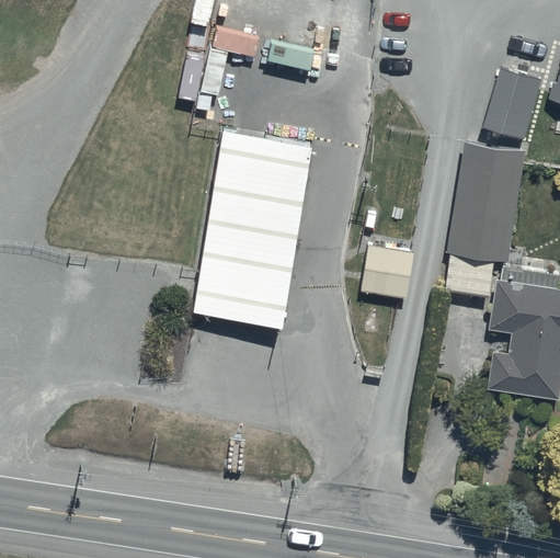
[(559,58),(550,101),(559,102),(559,58)]
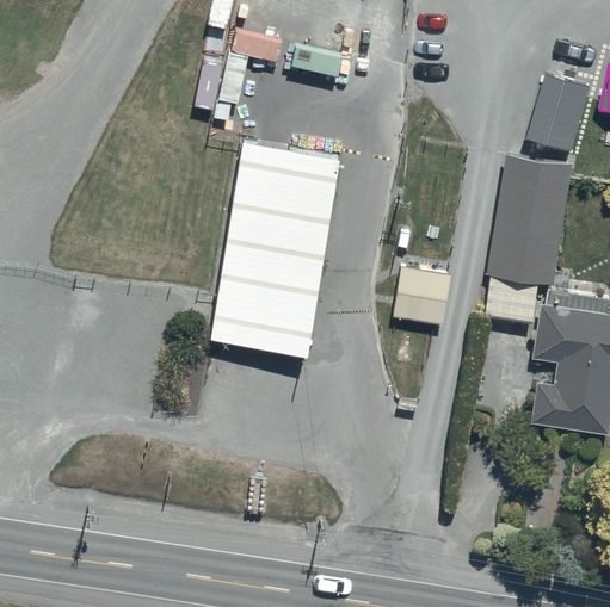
[(543,69),(525,135),(560,144),(578,79),(543,69)]
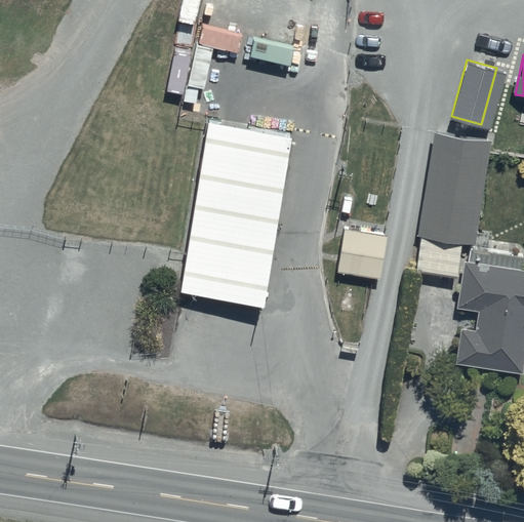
[(292,136),(208,122),(179,294),(263,309),(292,136)]
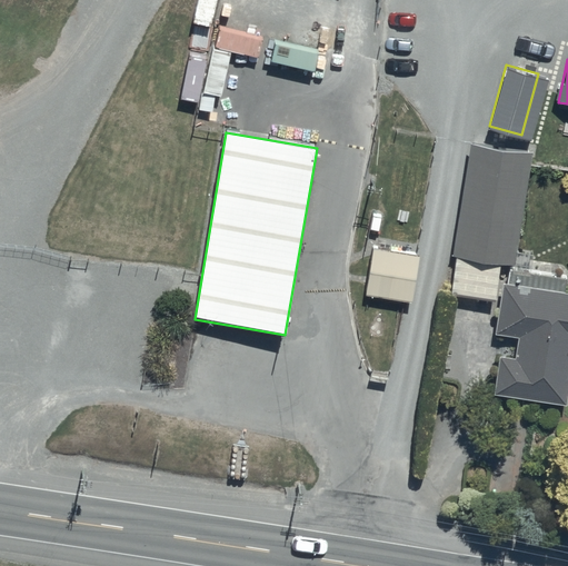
[(454,255),(459,256),(454,294),(494,300),(499,262),(509,264),(506,283),(502,283),(494,335),(516,339),(512,359),(497,357),(492,394),(564,404),(567,380),(567,291),(566,291),(567,278),(529,271),(532,250),(516,247),(532,152),(470,141),(450,254),(454,255)]
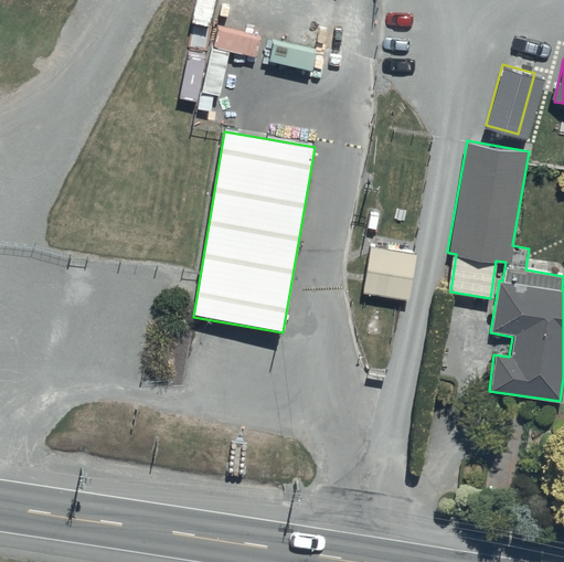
[(418,252),(366,245),(362,292),(412,299),(418,252)]
